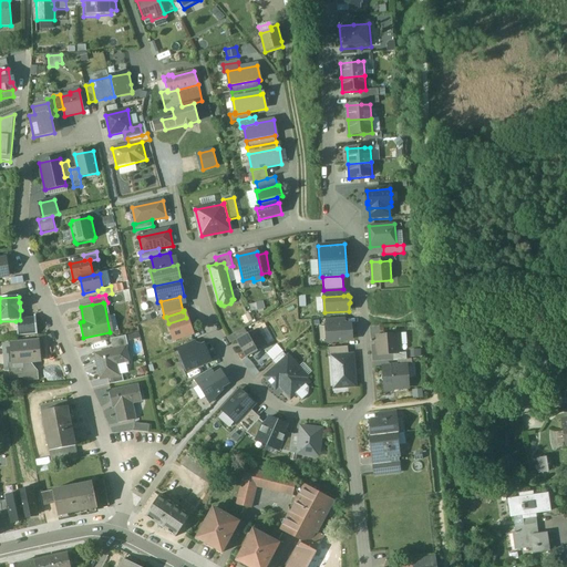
[(186,318),(168,323),(174,340),(193,334),(187,317),(186,318)]
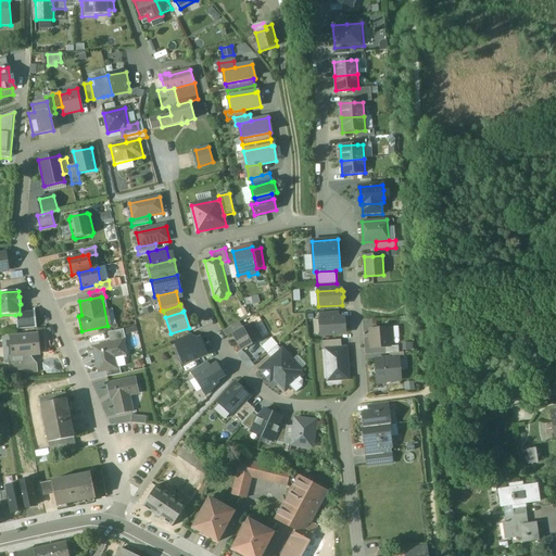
[(20,314),(15,315),(16,330),(37,328),(35,313),(20,314)]
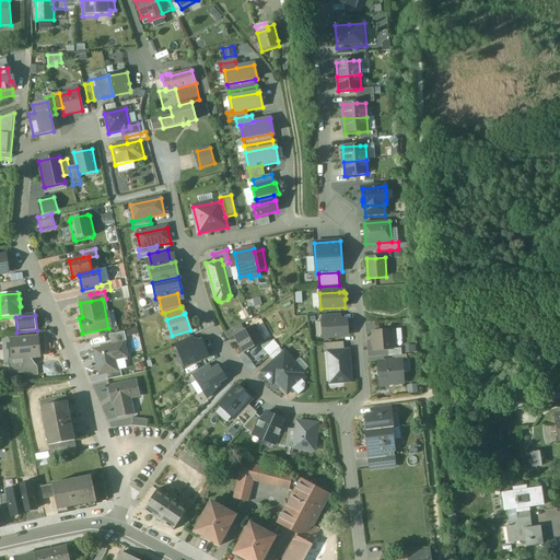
[(341,321),(322,322),(323,338),(347,336),(346,321),(341,321)]
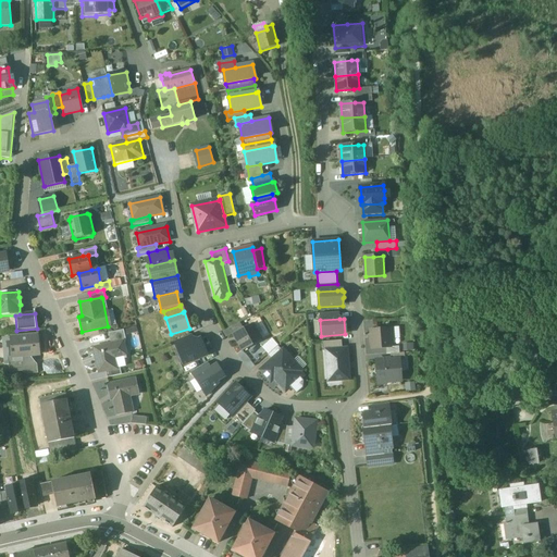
[(252,324),(244,329),(243,329),(233,334),(243,351),(252,346),(252,345),(261,339),(252,324)]
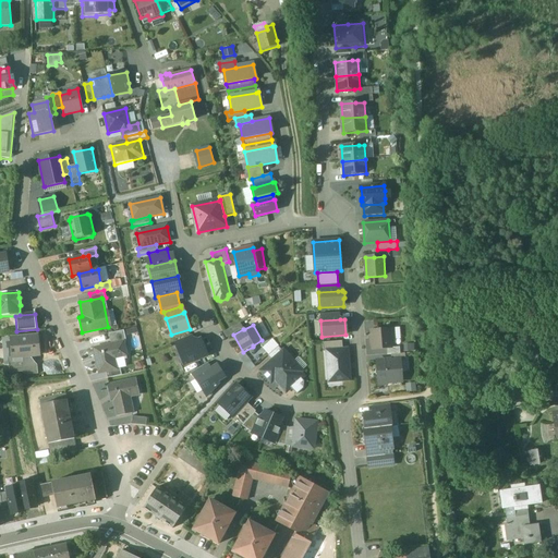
[(390,329),(371,331),(373,350),(387,349),(391,348),(391,344),(393,344),(392,338),(390,339),(390,329)]
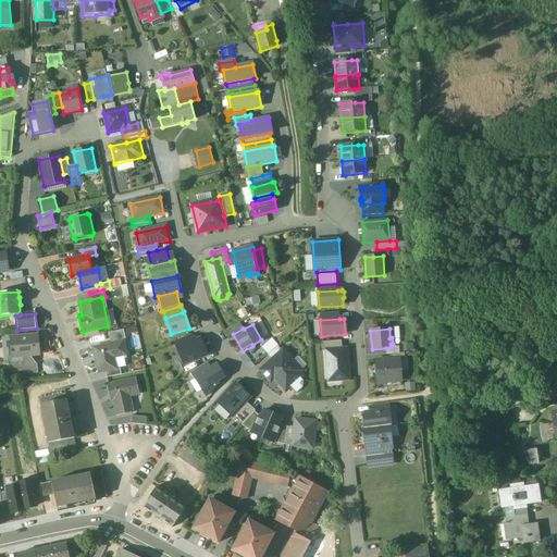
[(124,330),(109,333),(112,344),(124,342),(126,341),(124,330)]
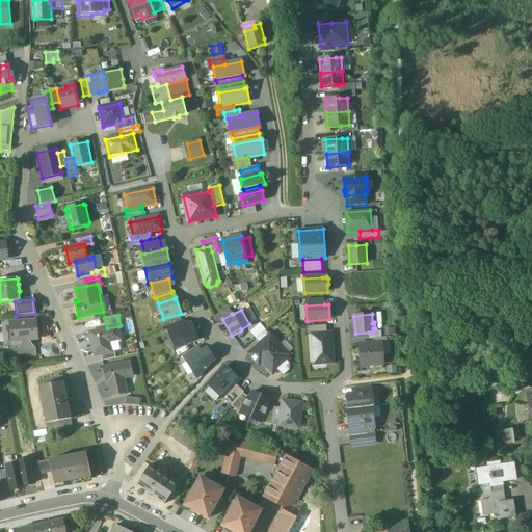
[(36,320),(11,323),(14,341),(23,341),(37,339),(36,320)]
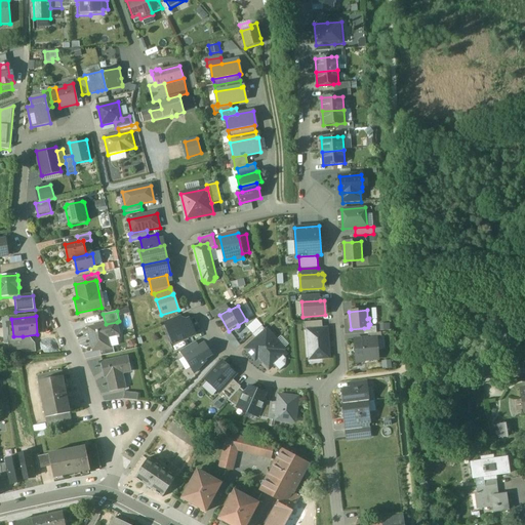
[(180,316),(164,322),(167,330),(168,329),(168,328),(184,322),(180,316)]
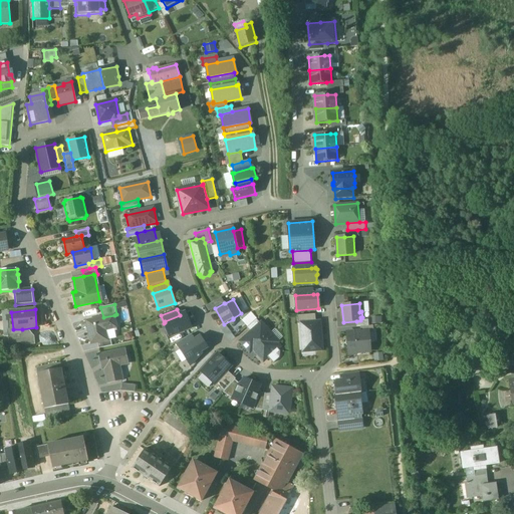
[(11,312),(3,313),(5,335),(9,335),(22,334),(22,329),(13,329),(11,312)]
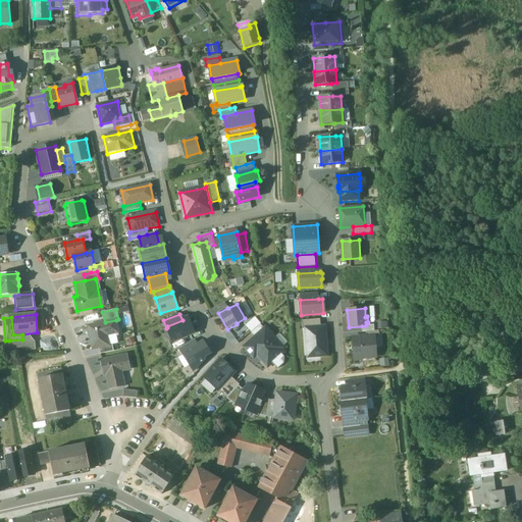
[(183,320),(167,326),(167,327),(173,342),(194,332),(188,317),(183,320)]
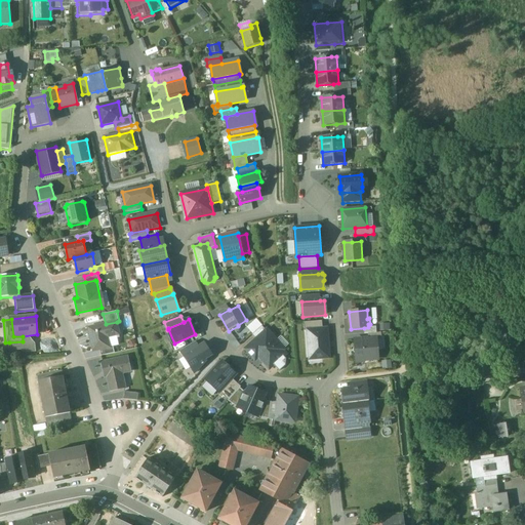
[(106,324),(88,328),(93,351),(99,350),(110,348),(110,347),(108,338),(120,335),(117,322),(106,324)]
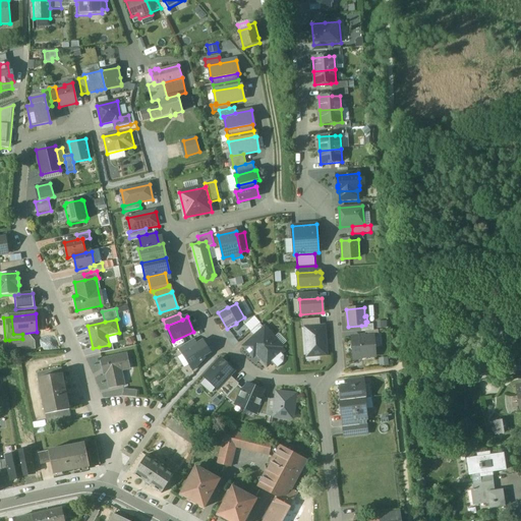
[(305,329),(320,328),(320,320),(301,321),(301,329),(305,329)]
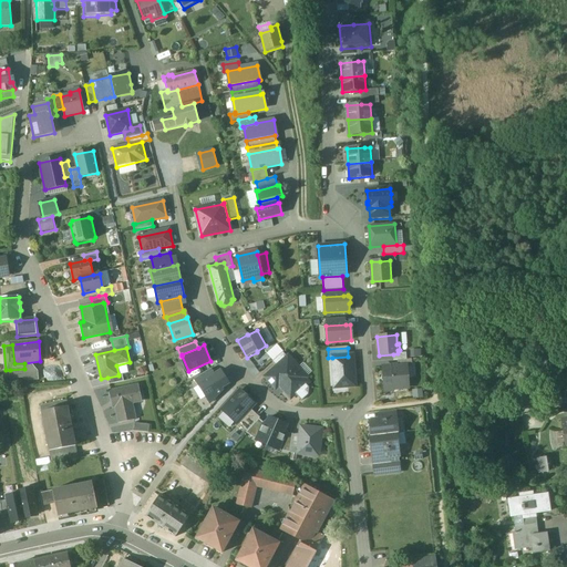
[(272,362),(276,367),(286,357),(282,353),(272,362)]
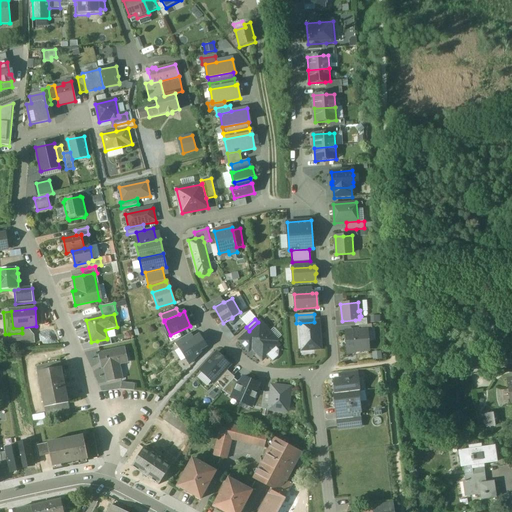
[(269,334),(258,322),(249,331),(239,340),(249,351),(252,349),(269,334)]
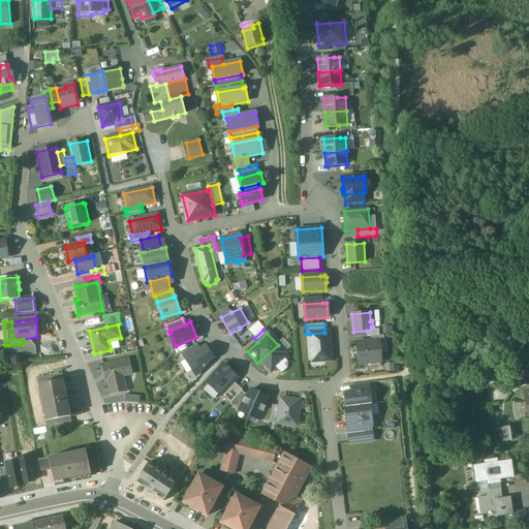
[(324,333),(310,334),(312,362),(332,361),(330,333),(324,333)]
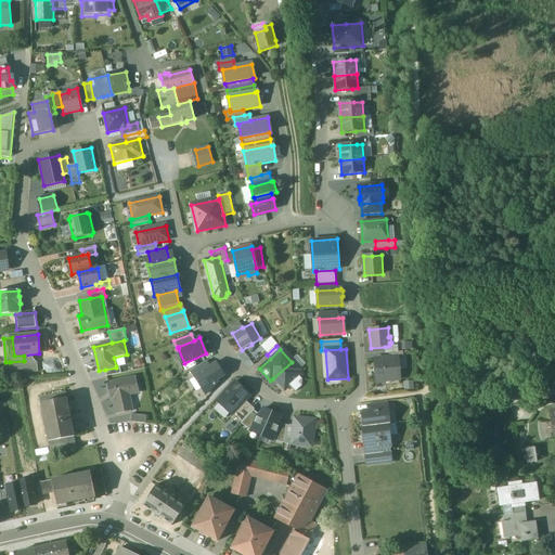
[(389,359),(376,360),(376,366),(374,370),(374,373),(376,374),(377,374),(377,377),(375,377),(376,384),(385,383),(385,381),(399,379),(397,359),(389,359)]
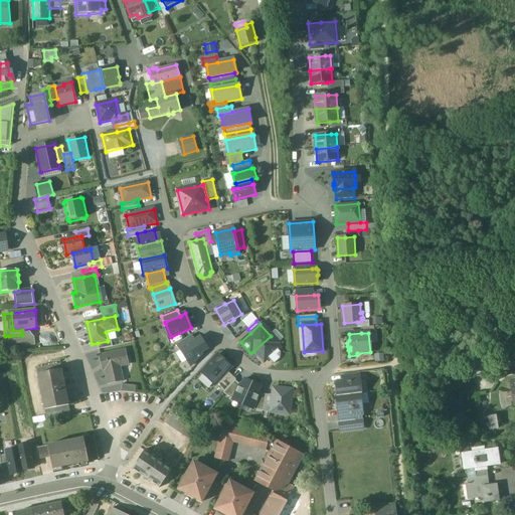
[(22,335),(9,336),(9,345),(22,343),(23,343),(23,340),(22,335)]
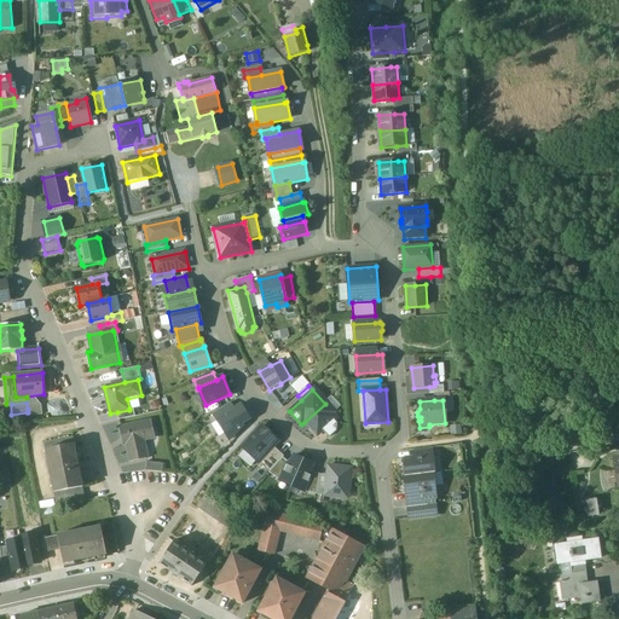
[(235,410),(231,403),(212,414),(217,422),(218,421),(217,420),(235,410)]
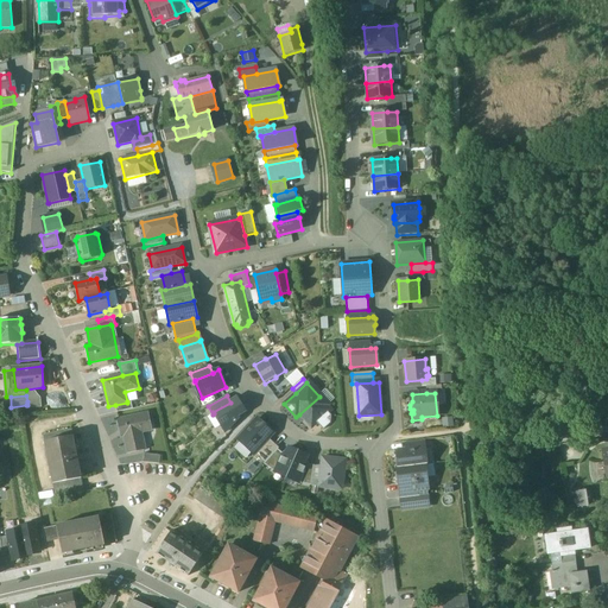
[(331,410),(320,397),(299,415),(312,428),(317,423),(328,412),(331,410)]
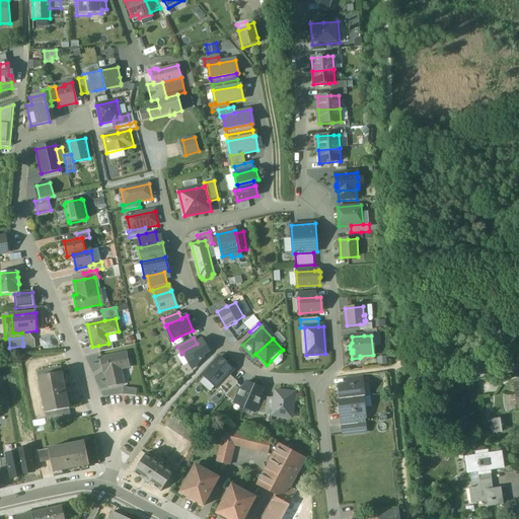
[(197,344),(181,352),(182,353),(193,369),(209,352),(202,340),(197,344)]
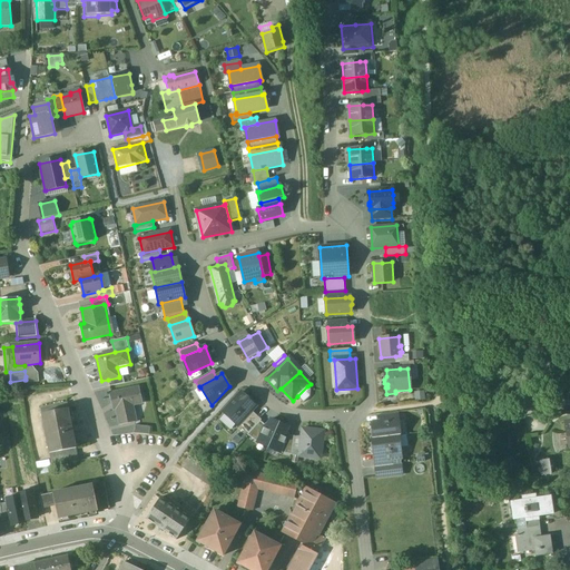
[(119,377),(108,380),(110,386),(125,383),(123,375),(119,376),(119,377)]
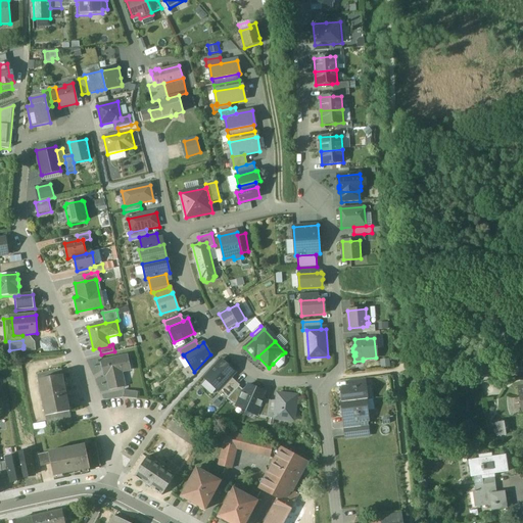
[(282,354),(273,364),(278,369),(284,363),(285,358),(282,354)]
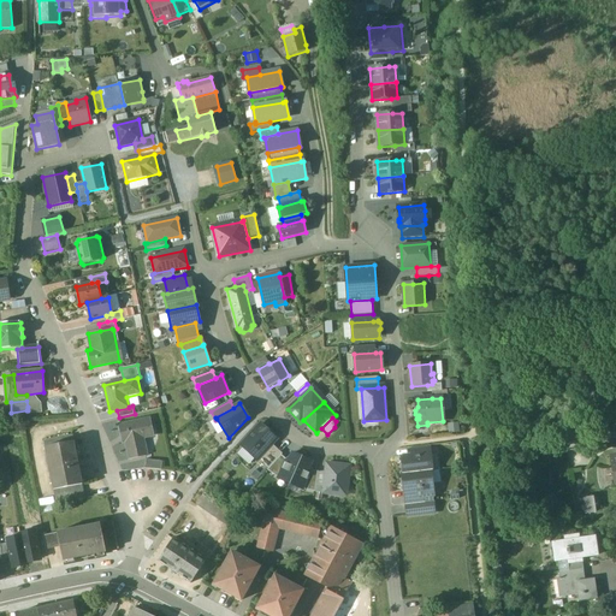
[(150,419),(118,425),(123,443),(126,443),(130,460),(148,456),(143,438),(154,436),(150,419)]
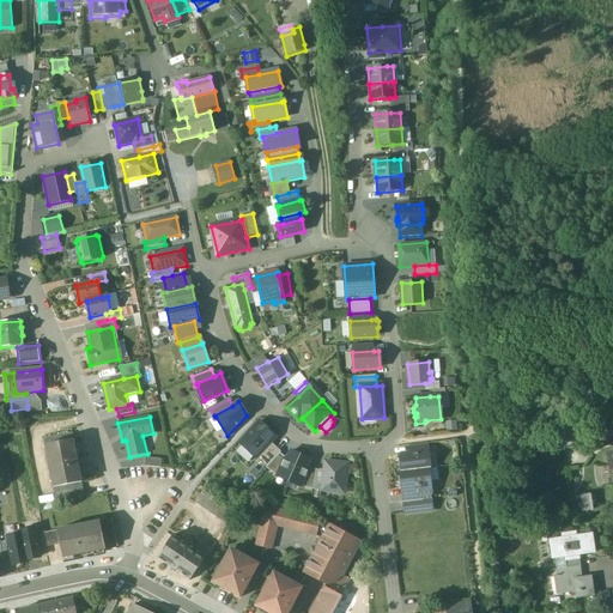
[(241,443),(256,457),(271,442),(275,437),(260,423),(241,443)]
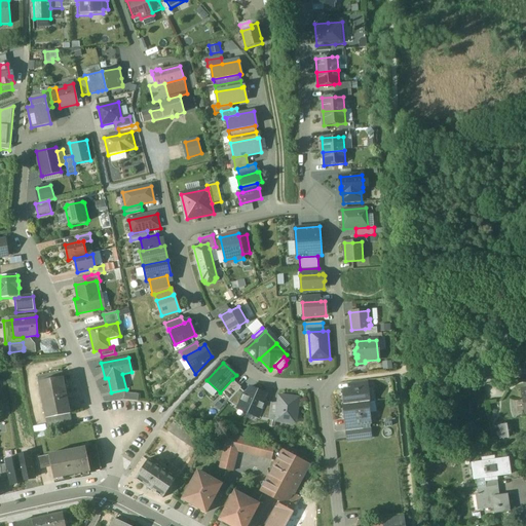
[(62,372),(38,376),(39,382),(63,378),(62,372)]
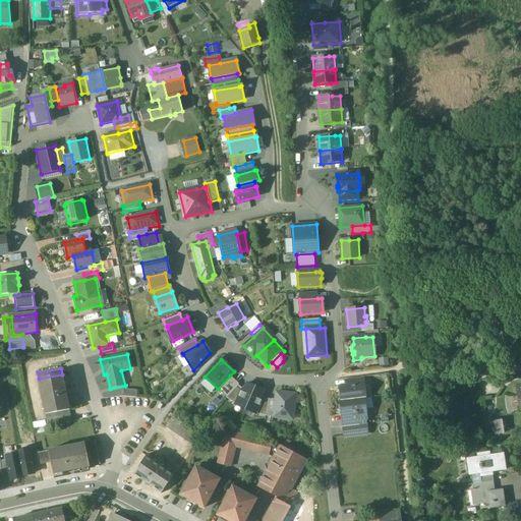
[(62,374),(39,379),(46,414),(69,410),(62,374)]
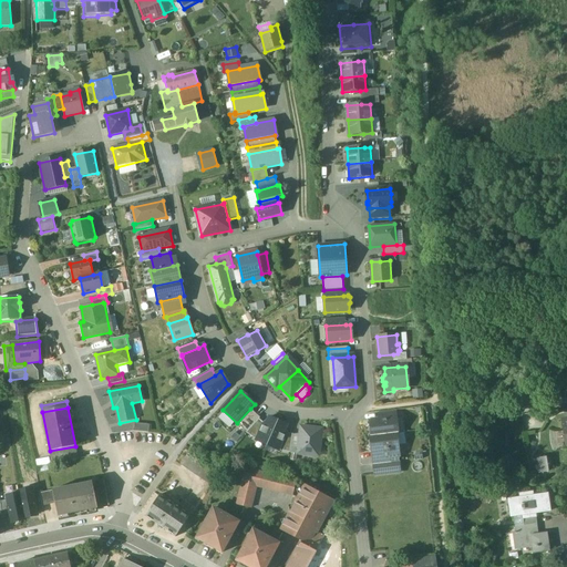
[(250,409),(237,423),(247,433),(259,420),(260,419),(250,409)]
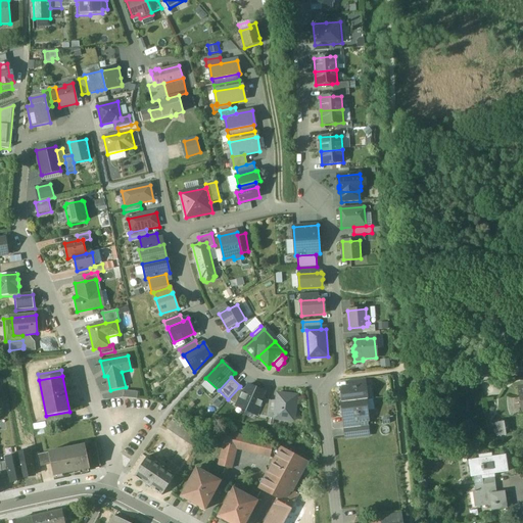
[(237,407),(247,411),(256,389),(246,384),(243,391),(237,407)]
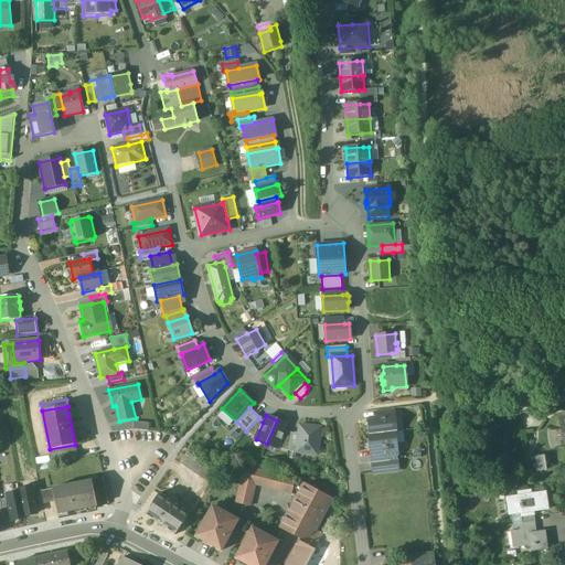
[(376,418),(369,419),(370,435),(395,432),(395,433),(396,432),(394,416),(376,418)]
